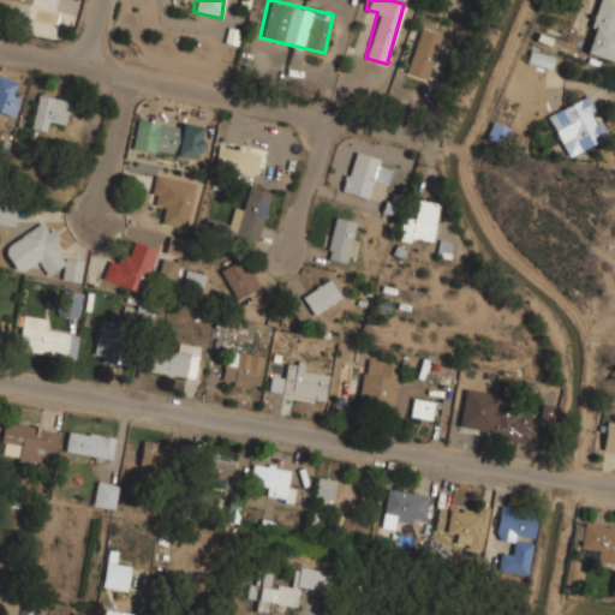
[(614,45),(614,0),(596,0),(583,52),(611,59),(614,45)]
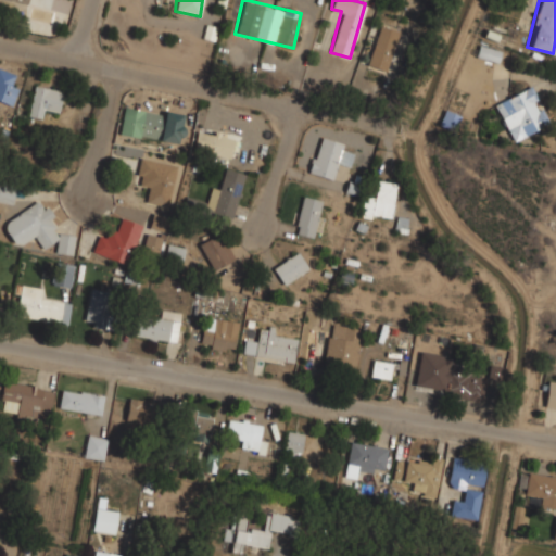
[(399,30),(379,24),(366,64),(386,71),(399,30)]
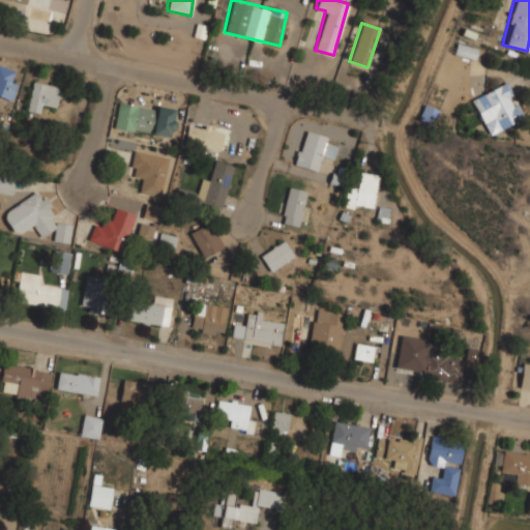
[(476,48),(457,42),(453,52),(473,58),(476,48)]
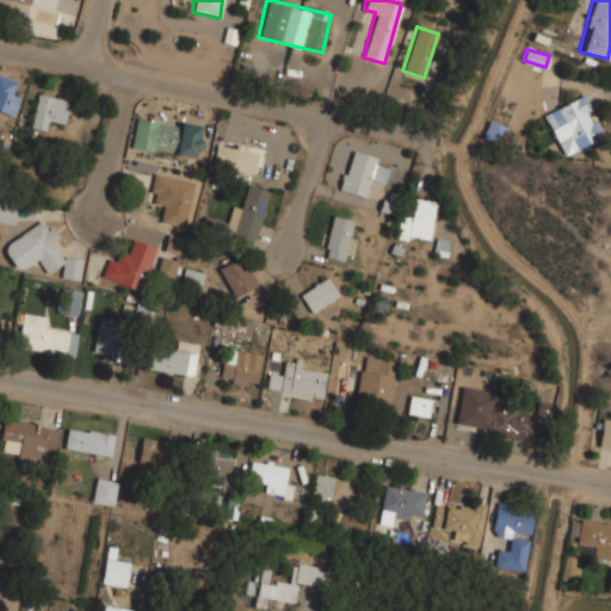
[(0,111),(12,117),(19,98),(12,94),(17,82),(0,75),(0,111)]
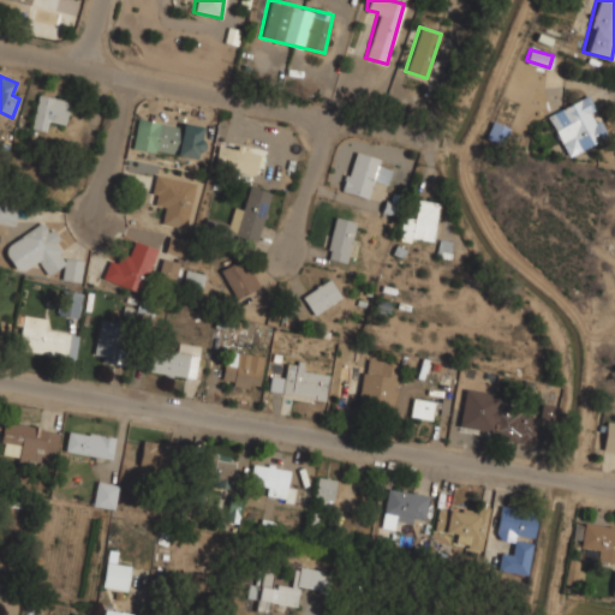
[(545,113),(566,155),(608,136),(589,93),(545,113)]
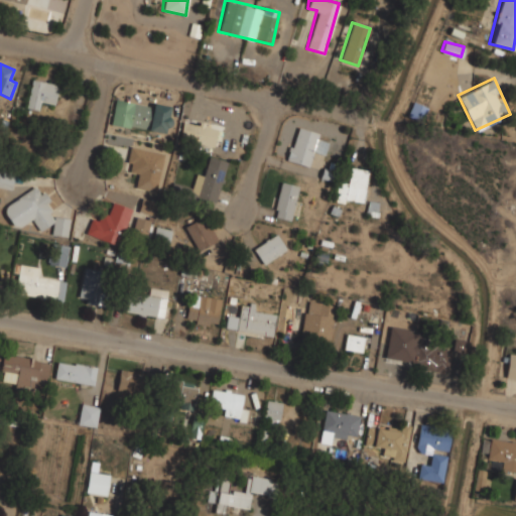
[(37,110),(39,102),(54,105),(58,85),(31,80),(25,108),(37,110)]
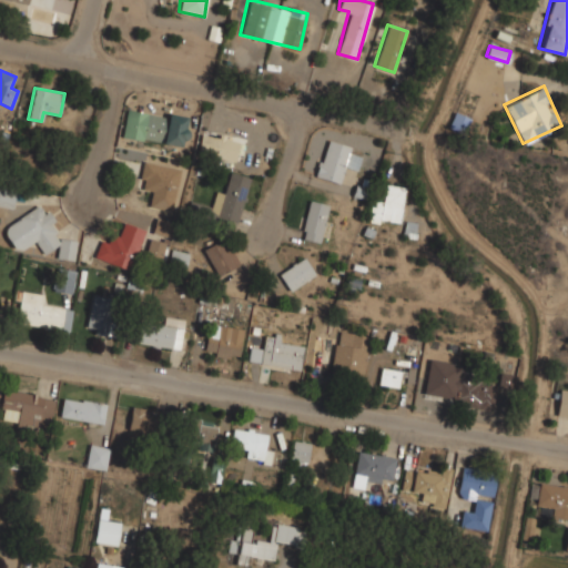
[(122,137),(183,146),(188,118),(169,114),(168,118),(127,110),(122,137)]
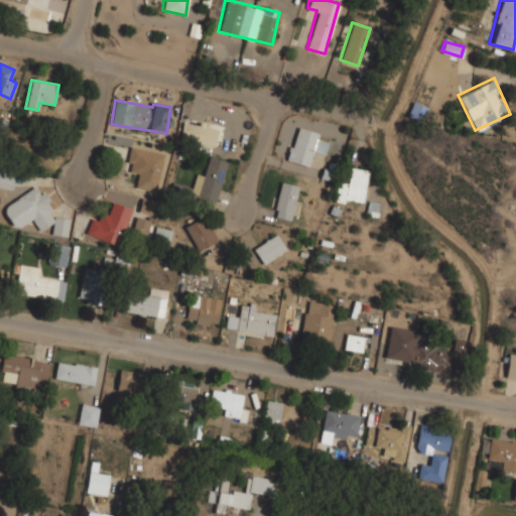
[(284,158),(307,166),(312,151),(323,154),(329,136),(296,125),(284,158)]
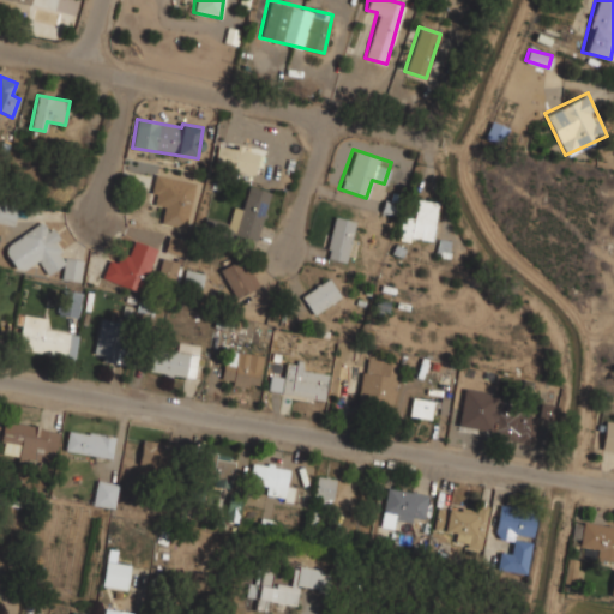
[(196,184),(155,174),(150,193),(156,196),(154,205),(164,208),(161,223),(185,229),(196,184)]
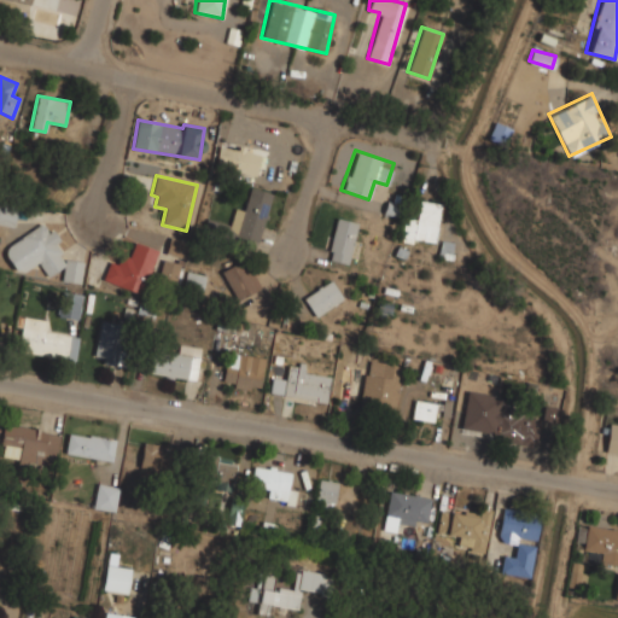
[(270,193),(249,188),(244,211),(234,209),(231,225),(208,220),(204,235),(258,248),(270,193)]
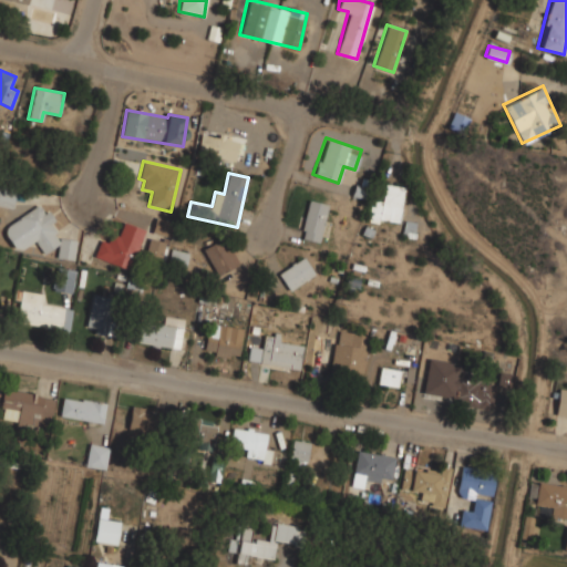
[(381,199),(371,198),(367,219),(398,225),(404,186),(384,182),(381,199)]
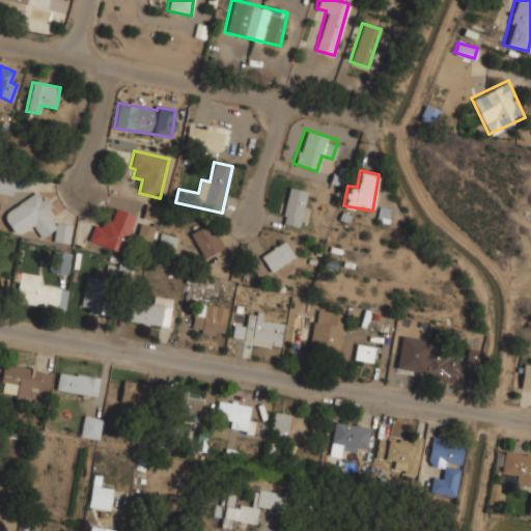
[(14,178),(0,177),(0,193),(12,194),(14,178)]
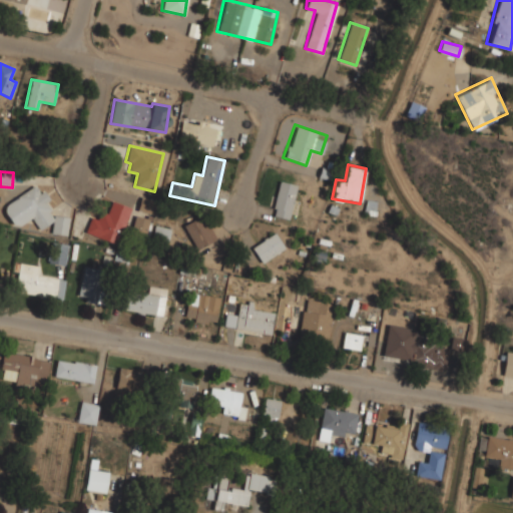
[(289,218),(297,183),(279,179),(271,214),(289,218)]
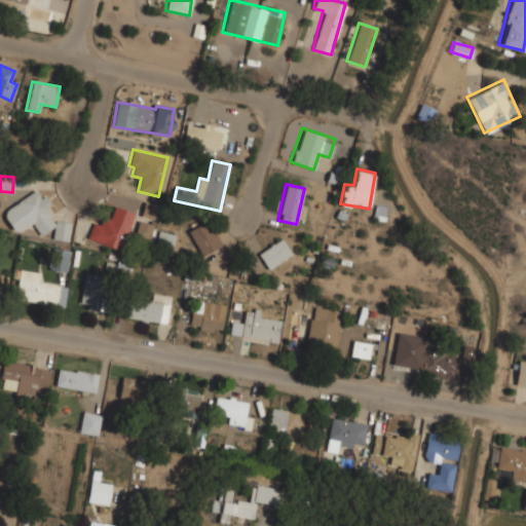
[(68,241),(71,223),(57,221),(53,223),(49,217),(51,199),(41,198),(36,190),(5,210),(4,217),(12,230),(20,231),(33,224),(40,235),(53,227),(52,239),(68,241)]
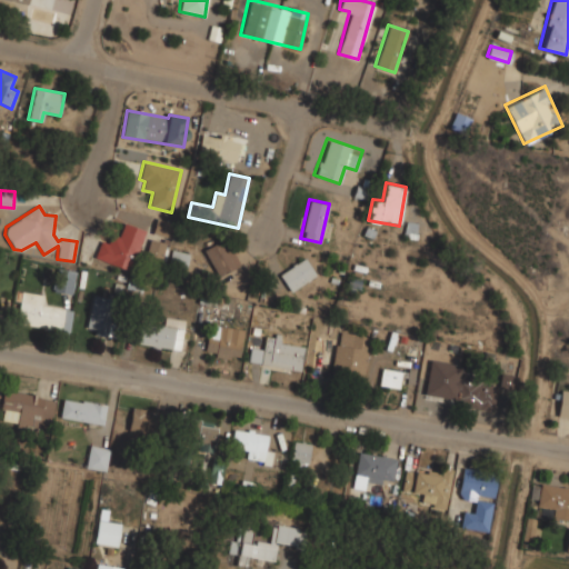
[(172,221),(155,219),(152,236),(169,238),(172,221)]
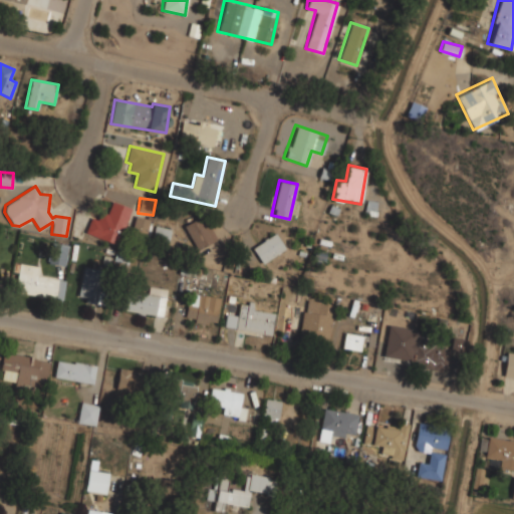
[(84,233),(116,245),(131,209),(111,202),(107,214),(101,212),(98,220),(90,218),(84,233)]
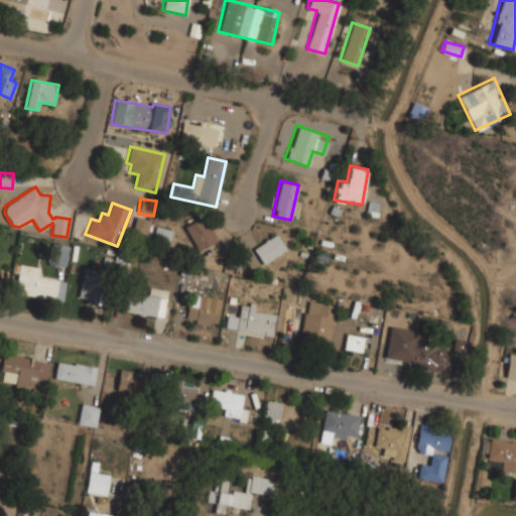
[(131,234),(145,239),(150,221),(136,217),(131,234)]
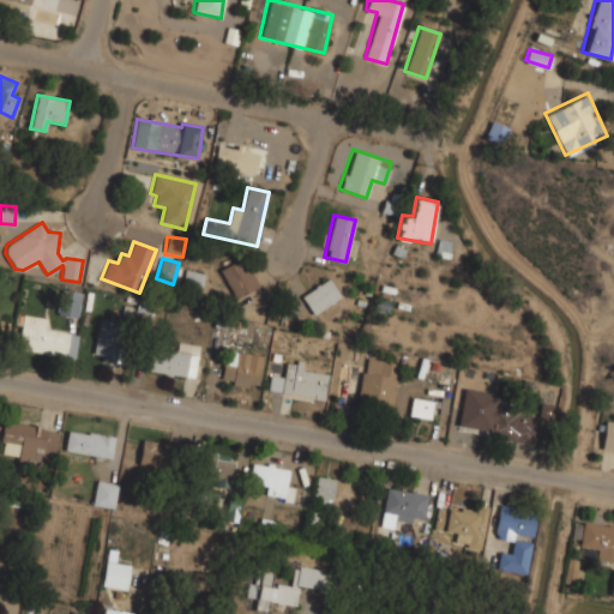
[(221,269),(233,298),(257,288),(244,258),(221,269)]
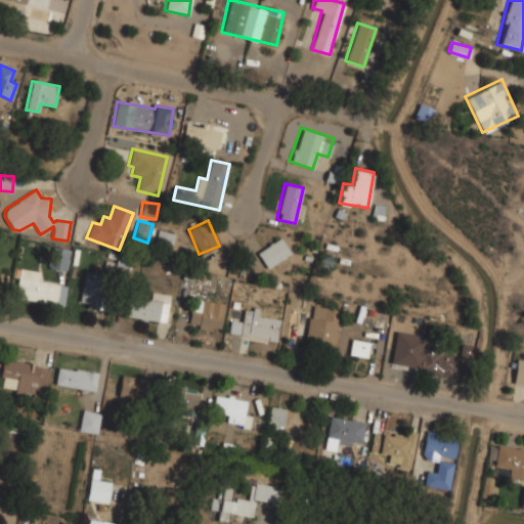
[(154,245),(170,250),(174,234),(159,229),(154,245)]
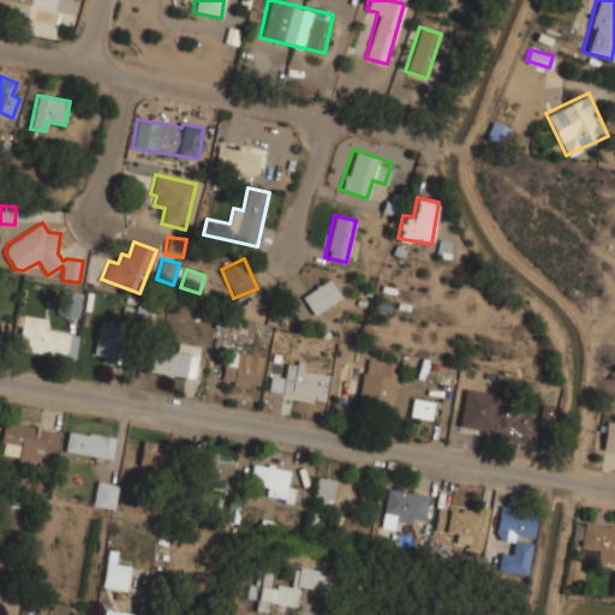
[(300,296),(314,314),(341,294),(328,276),(300,296)]
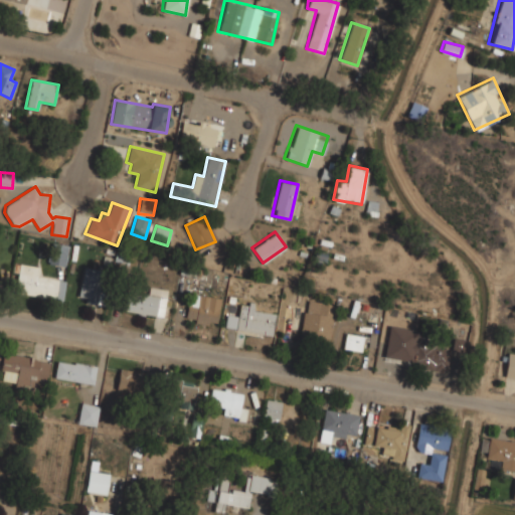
[(68,245),(50,243),(48,265),(66,267),(68,245)]
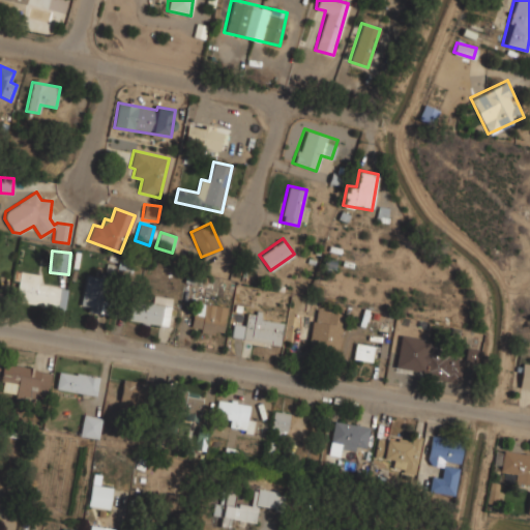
[(67,289),(38,285),(40,274),(20,271),(15,301),(64,310),(67,289)]
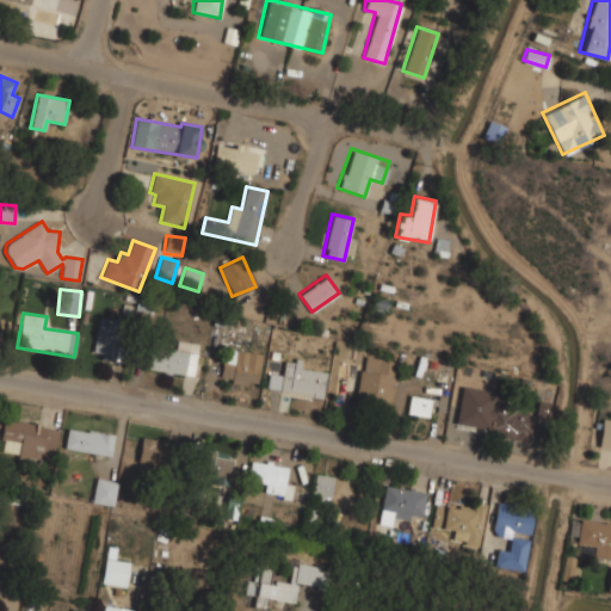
[(123,321),(99,316),(92,352),(102,353),(100,359),(115,362),(123,321)]
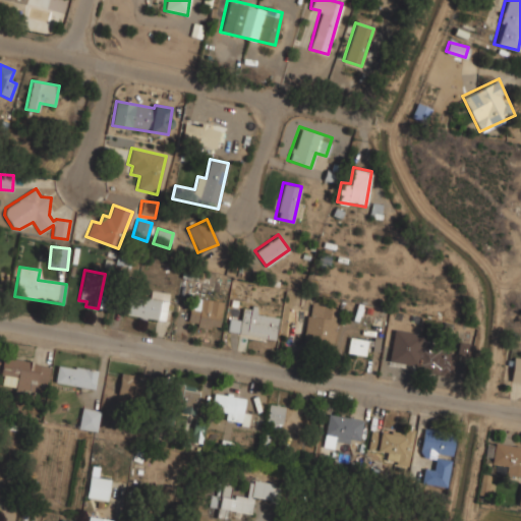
[(150,298),(127,296),(125,316),(165,320),(168,293),(151,291),(150,298)]
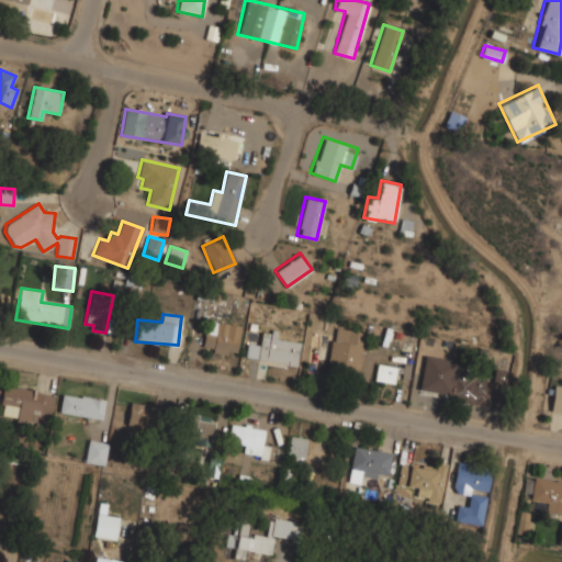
[(235,356),(239,324),(206,318),(201,350),(235,356)]
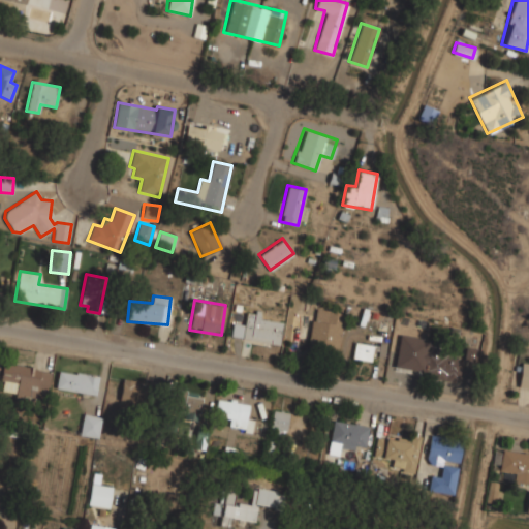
[(307,347),(336,351),(341,311),(312,307),(307,347)]
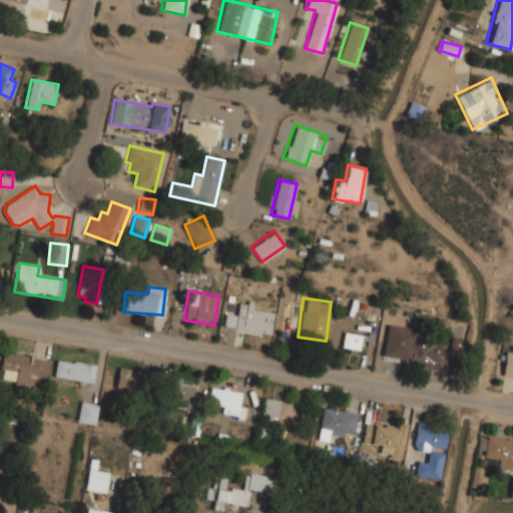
[(235,312),(226,310),(222,326),(269,335),(274,310),(237,302),(235,312)]
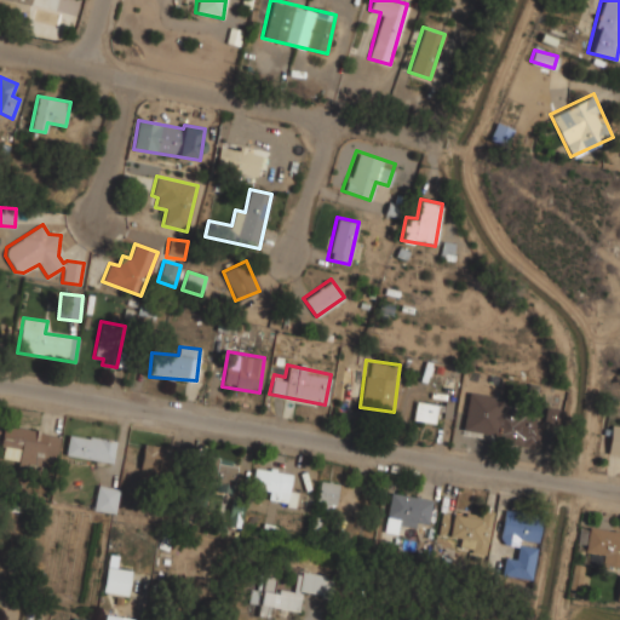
[(434,424),(437,411),(449,414),(451,407),(417,399),(412,418),(434,424)]
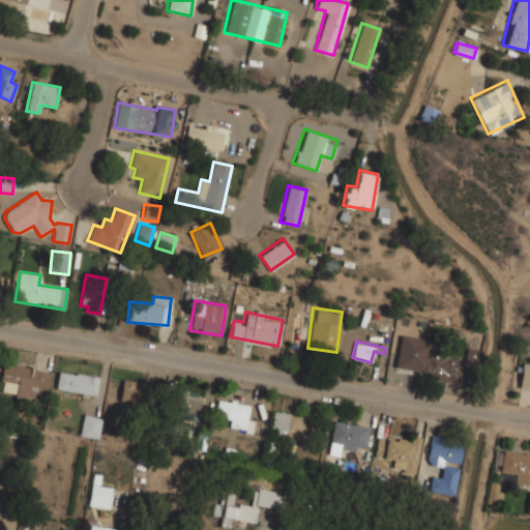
[(423,376),(458,382),(462,358),(428,352),(423,376)]
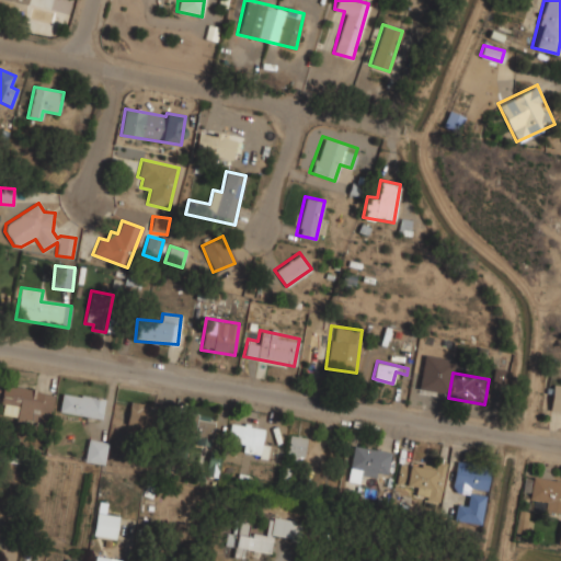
[(560,384),(551,384),(549,410),(560,411),(560,384)]
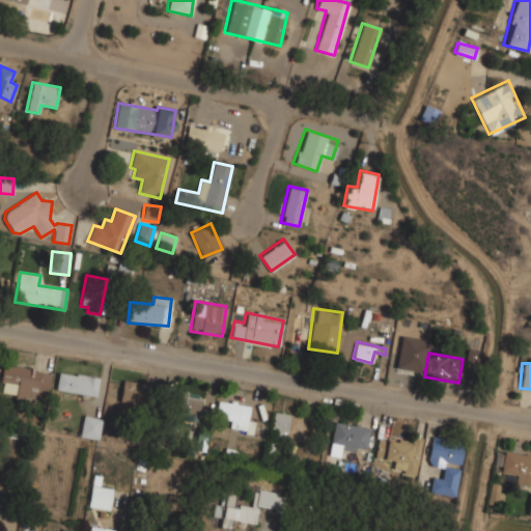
[(50,373),(30,370),(31,368),(4,364),(0,388),(0,392),(16,394),(15,401),(28,403),(30,389),(47,392),(50,373)]
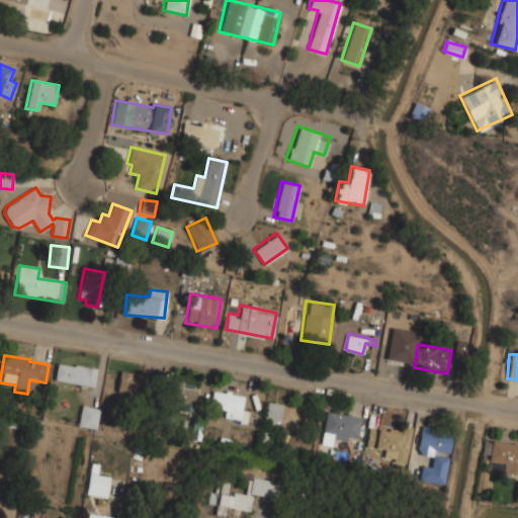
[(55,380),(93,386),(96,369),(57,363),(55,380)]
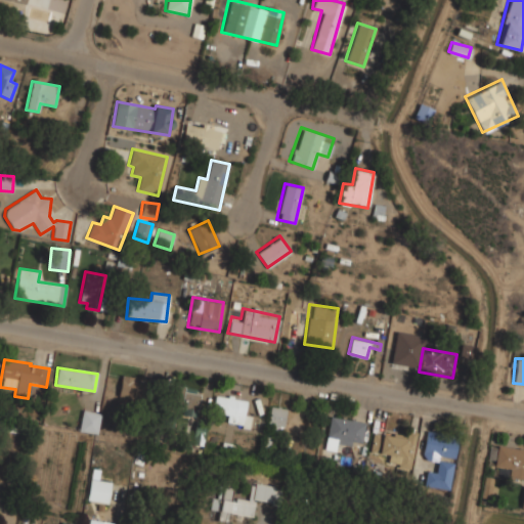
[(119,397),(138,399),(140,378),(121,376),(119,397)]
